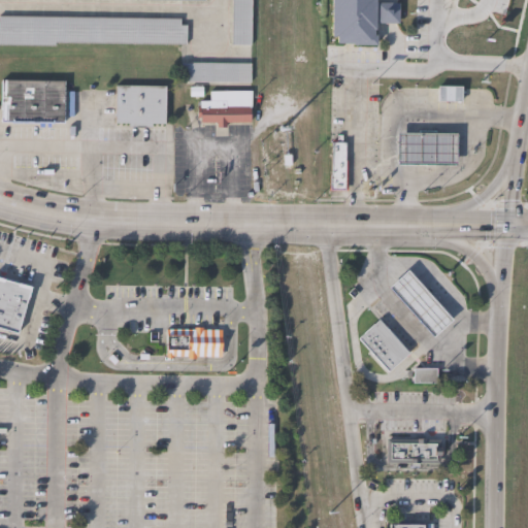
[(252,0),(252,45),(251,45),(232,44),(232,0),(252,0)]
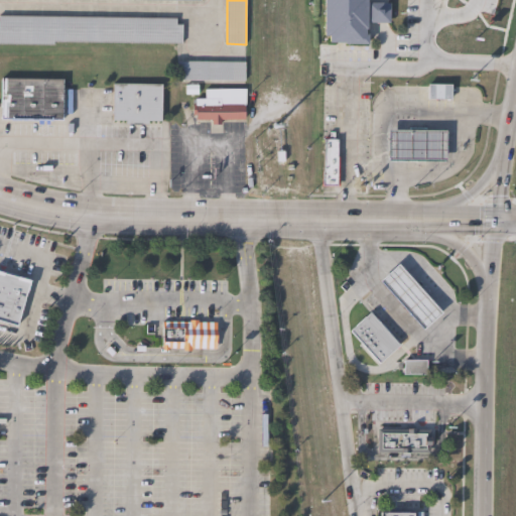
[(371,0),(371,2),(373,2),(387,2),(393,2),(392,22),(387,21),(373,21),(371,21),(371,28),(369,28),(369,33),(372,33),(372,43),(347,43),(347,41),(332,41),(332,34),(327,34),(327,0),(371,0)]
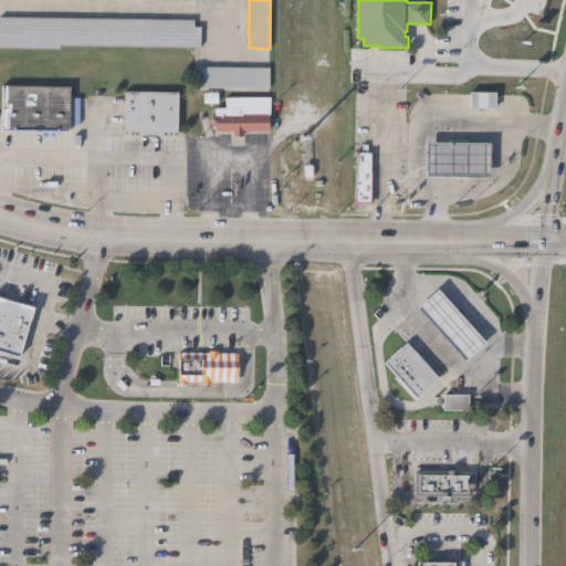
[(0,17),(195,20),(195,27),(201,27),(200,48),(195,48),(60,45),(60,50),(0,49),(0,17)]
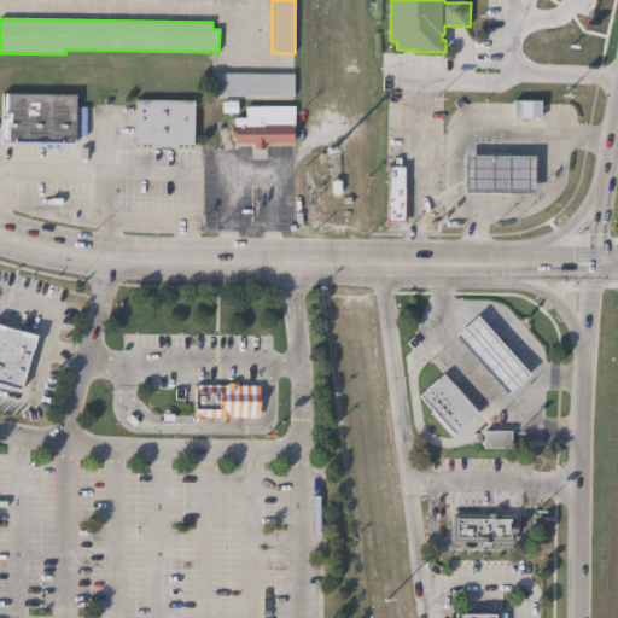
[(295,74),(295,97),(214,95),(214,73),(293,74),(295,74)]
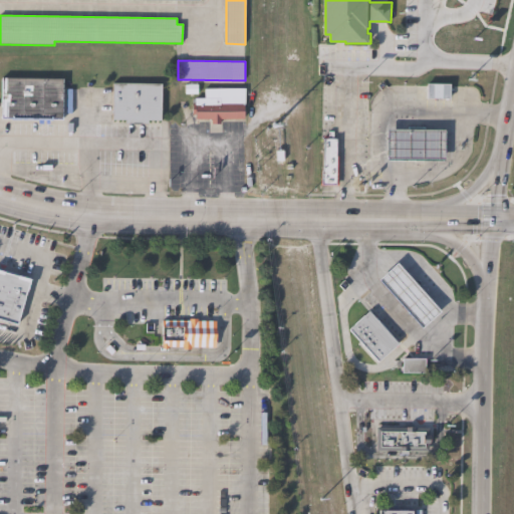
[(64,89),(63,120),(42,119),(42,121),(32,121),(32,120),(1,119),(1,103),(2,77),(64,78),(64,89)]
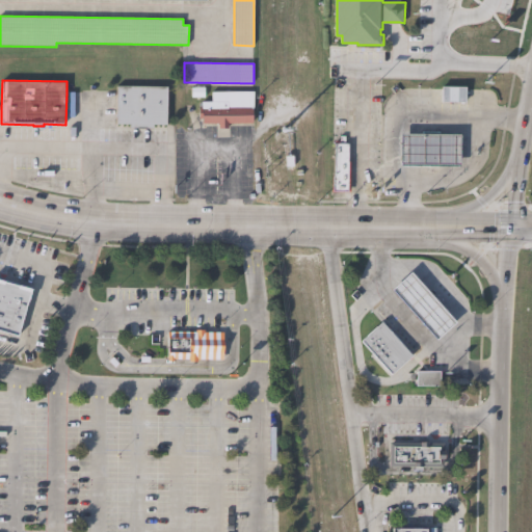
[(168,86),(168,125),(166,125),(154,124),(154,128),(147,128),(147,127),(138,126),(138,128),(131,128),(131,125),(117,124),(117,92),(118,86),(168,86)]
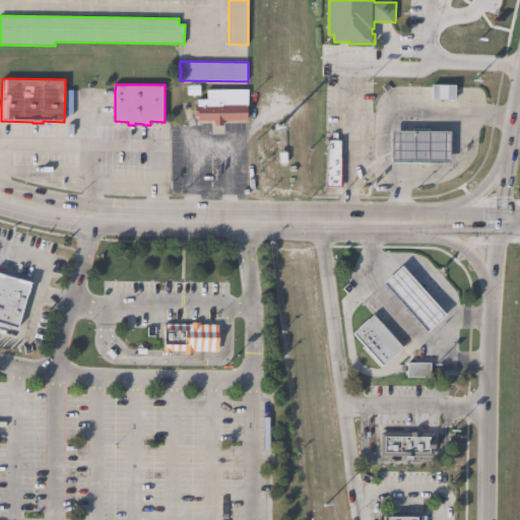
[(457,94),(457,100),(456,100),(454,100),(434,100),(434,94),(434,87),(434,84),(457,84),(457,88),(457,94)]
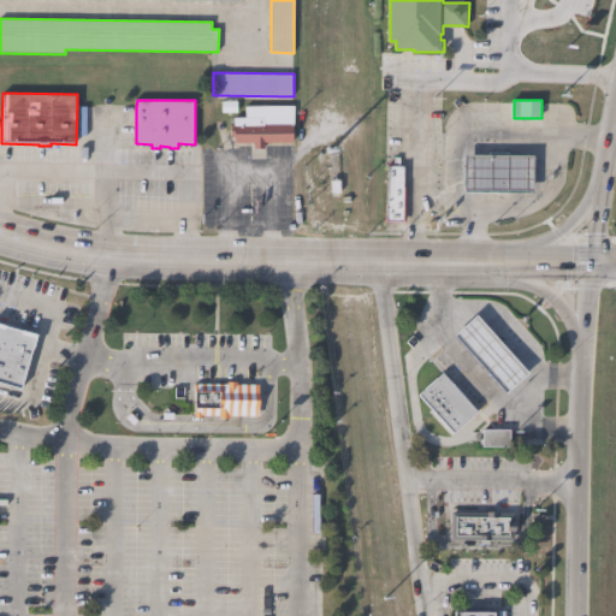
[(285,114),(285,124),(294,124),(294,142),(266,142),(266,147),(266,148),(254,148),(254,143),(235,143),(235,137),(234,137),(230,137),(231,125),(235,125),(235,118),(253,118),(253,116),(265,116),(265,114),(285,114)]
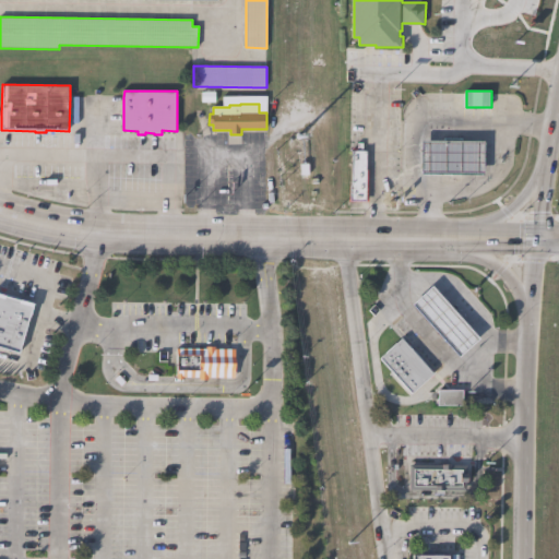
[(487,141),(487,175),(424,174),(425,140),(487,141)]
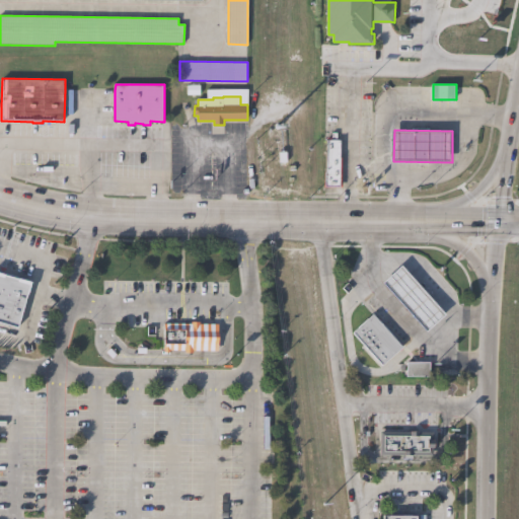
[(341,140),(341,157),(342,157),(342,187),(326,187),(326,171),(327,171),(328,140),(341,140)]
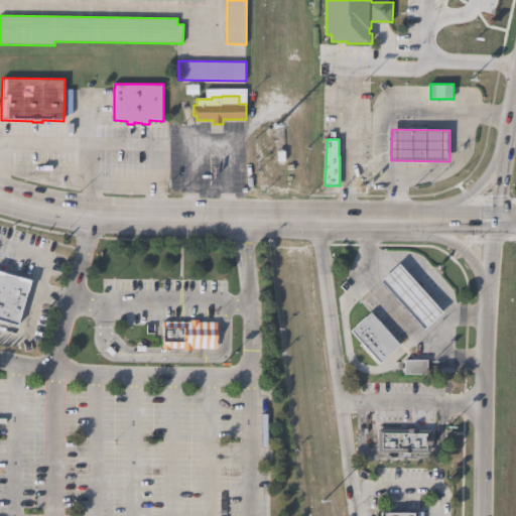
[(437,312),(419,329),(376,280),(394,264),(437,312)]
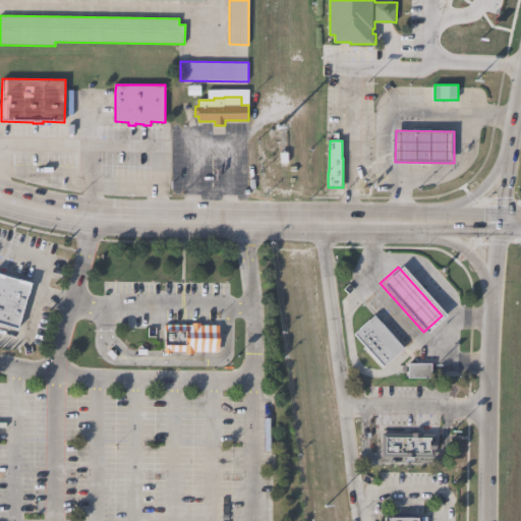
[(0,278),(23,284),(11,330),(0,327),(0,278)]
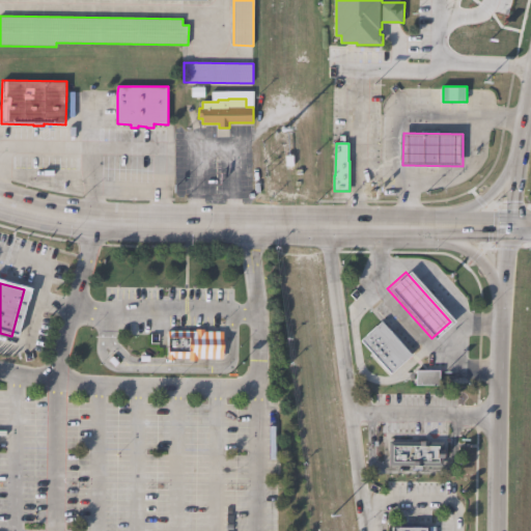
[(413,357),(393,374),(364,341),(384,323),(413,357)]
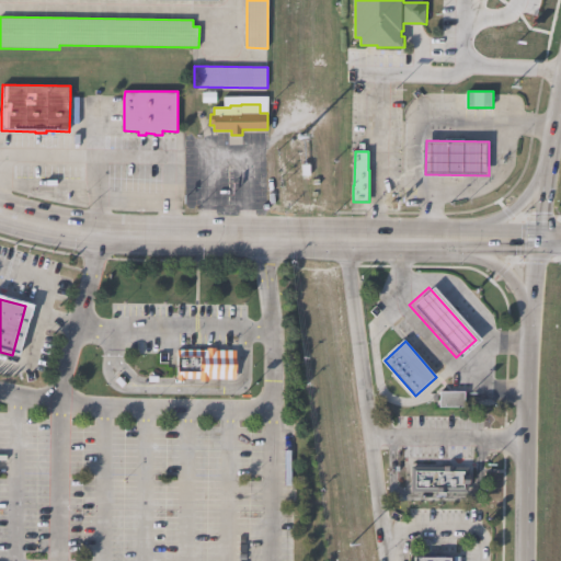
[(216,348),(216,351),(237,351),(237,379),(209,379),(209,382),(201,382),(201,379),(184,379),(184,381),(178,381),(178,379),(176,379),(178,354),(178,351),(208,351),(208,348),(216,348)]
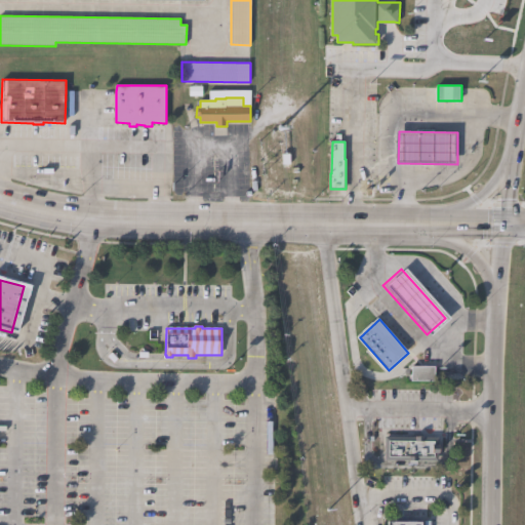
[(437,367),(436,381),(412,381),(413,367),(437,367)]
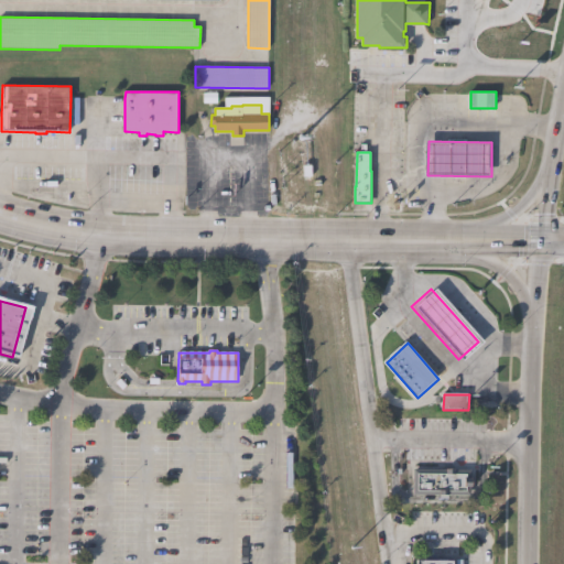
[(475,479),(475,488),(472,488),(472,492),(472,496),(448,496),(448,499),(440,499),(440,496),(414,496),(414,494),(414,469),(472,470),(472,479),(475,479)]
